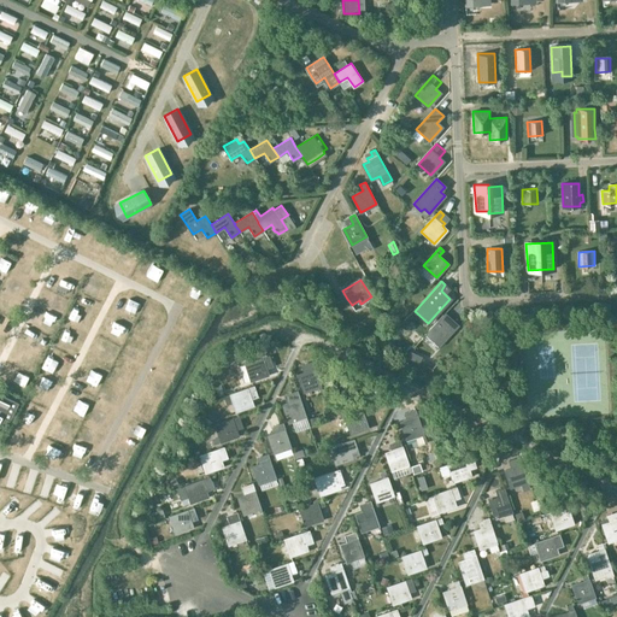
[(451,333),(442,324),(447,319),(442,315),(425,333),(439,346),(451,333)]
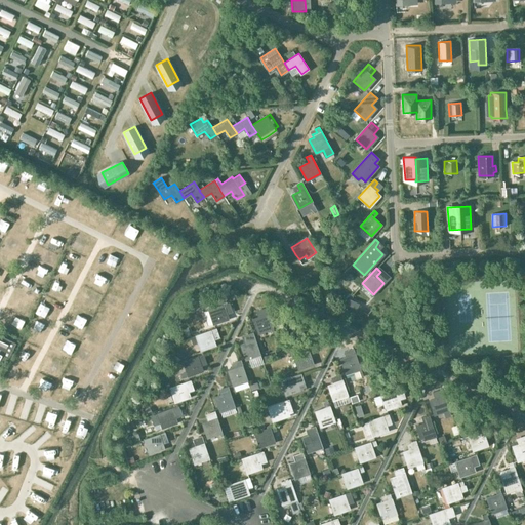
[(228,318),(224,309),(230,307),(229,303),(208,309),(213,323),(228,318)]
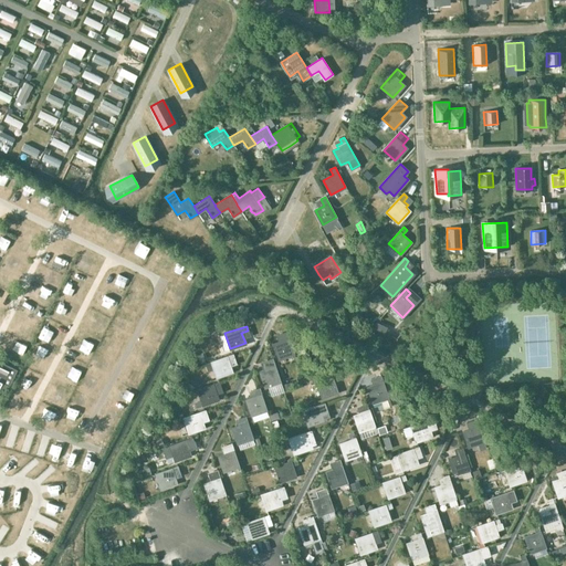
[(280,342),(274,344),(280,359),(294,354),(287,332),(278,335),(280,342)]
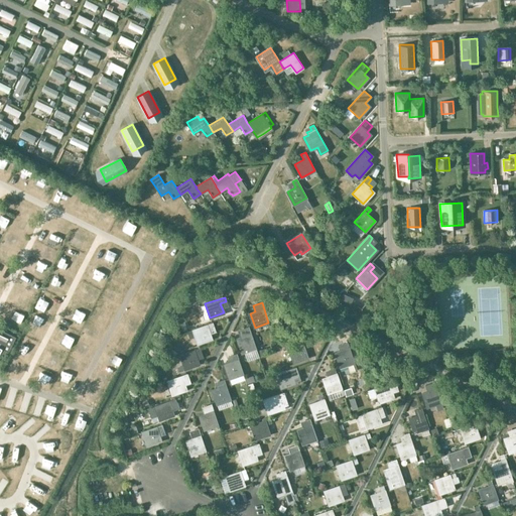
[(212,339),(209,330),(215,328),(213,323),(192,330),(197,344),(212,339)]
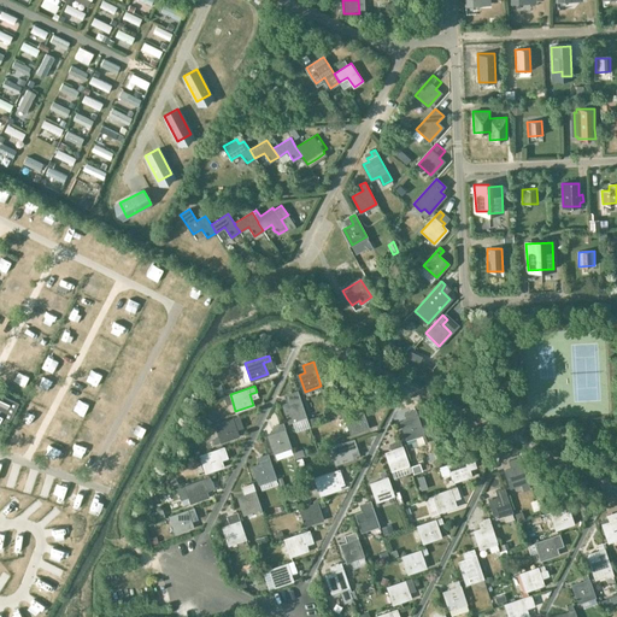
[(289,403),(283,405),(289,422),(298,419),(306,416),(298,393),(298,392),(287,394),(289,403)]
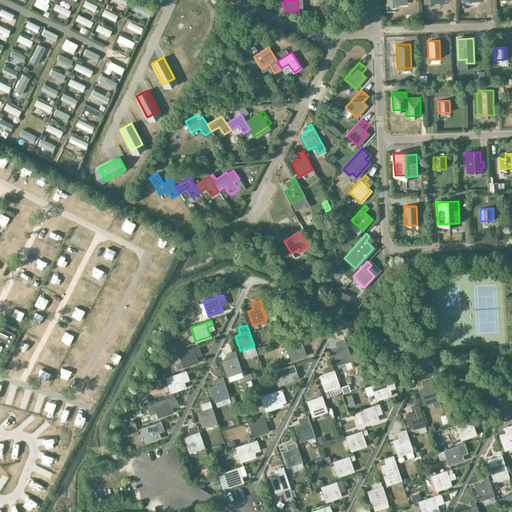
[(0,351),(0,350),(3,350),(6,348),(8,349),(16,335),(0,326),(0,351)]
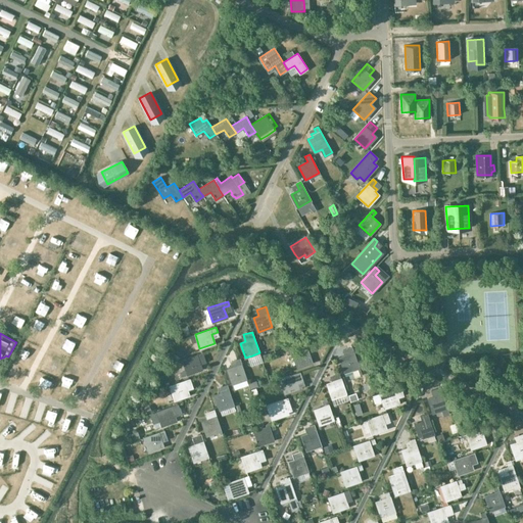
[(312,363),(308,352),(314,351),(313,346),(292,353),(297,368),(312,363)]
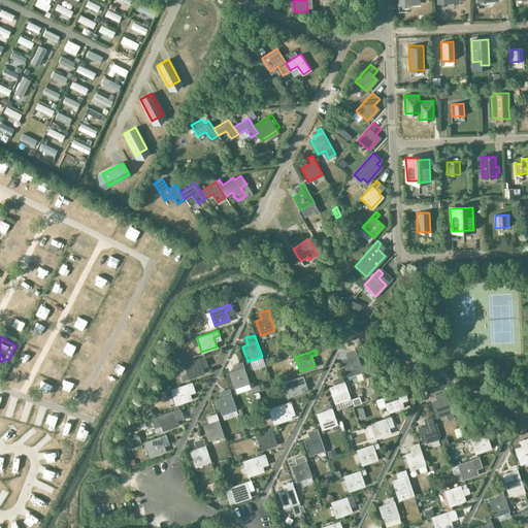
[(348,360),(343,361),(348,375),(355,373),(358,382),(365,378),(362,370),(356,351),(351,352),(345,354),(348,360)]
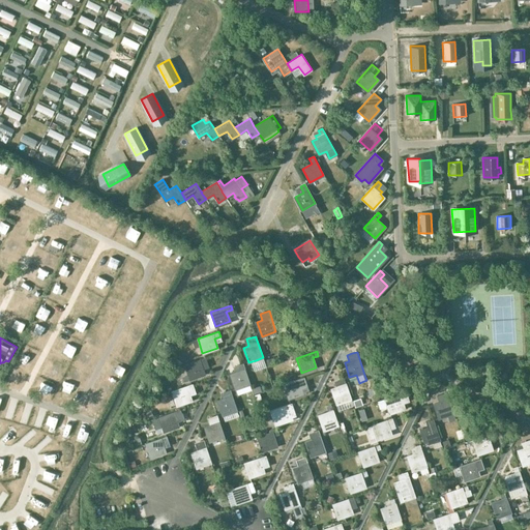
[(204,374),(201,364),(207,362),(205,357),(184,364),(189,379),(204,374)]
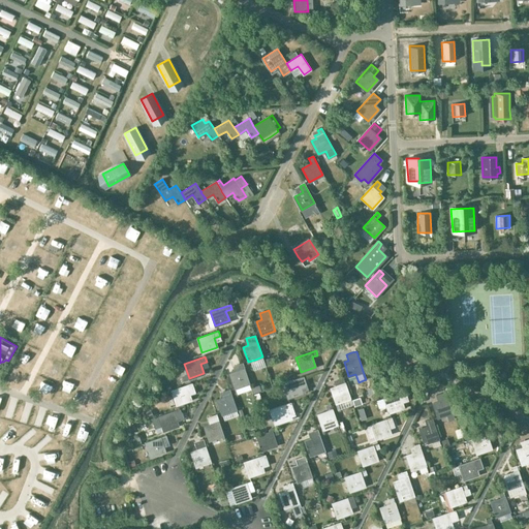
[(240,370),(230,374),(235,387),(249,383),(243,363),(238,365),(240,370)]
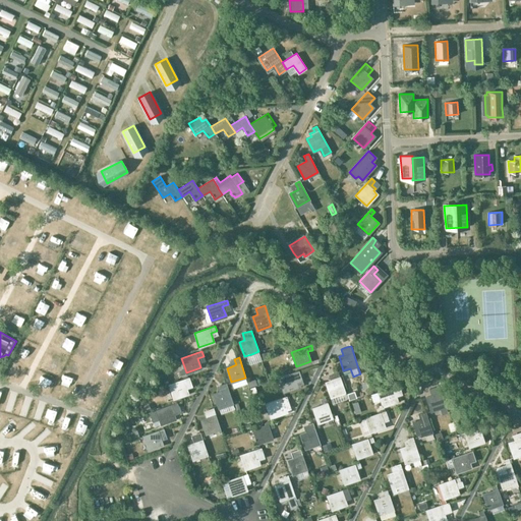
[(298,370),(279,378),(283,392),(298,387),(296,382),(302,380),(299,370),(298,370)]
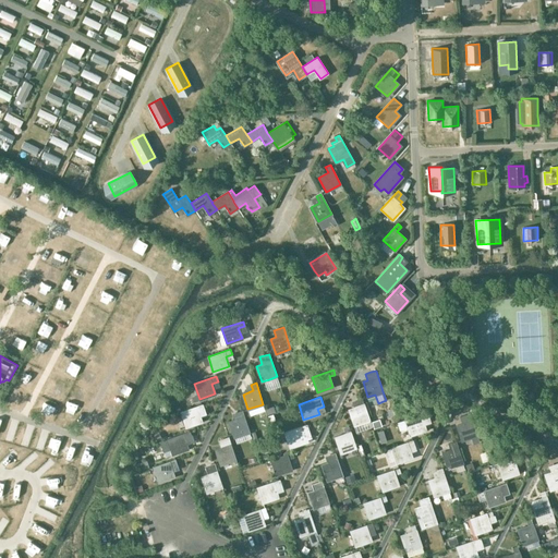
[(353,408),(349,410),(354,425),(370,420),(362,398),(358,400),(359,402),(352,404),(353,408)]
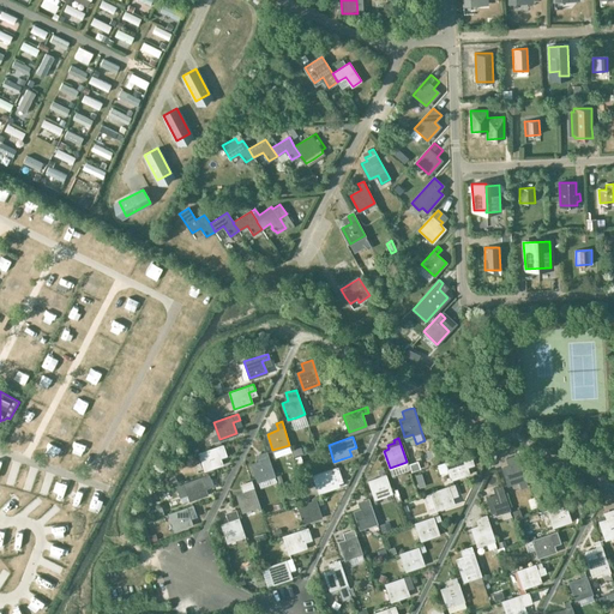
[(221,464),(217,452),(224,450),(222,445),(199,452),(204,469),(221,464)]
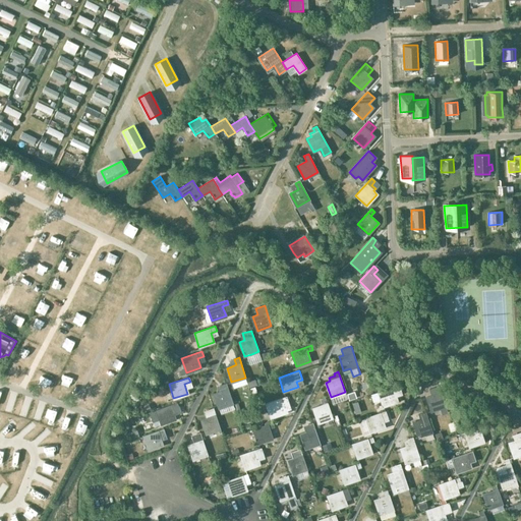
[(224,391),(214,394),(219,408),(233,403),(226,384),(222,385),(224,391)]
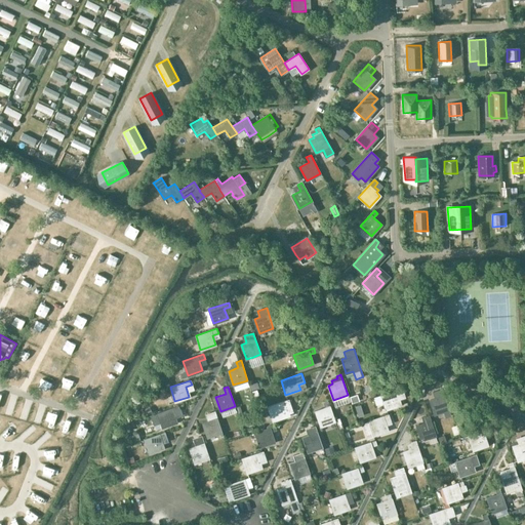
[(376,397),(373,398),(376,405),(384,402),(387,409),(401,404),(399,400),(405,398),(401,389),(381,395),(376,397)]
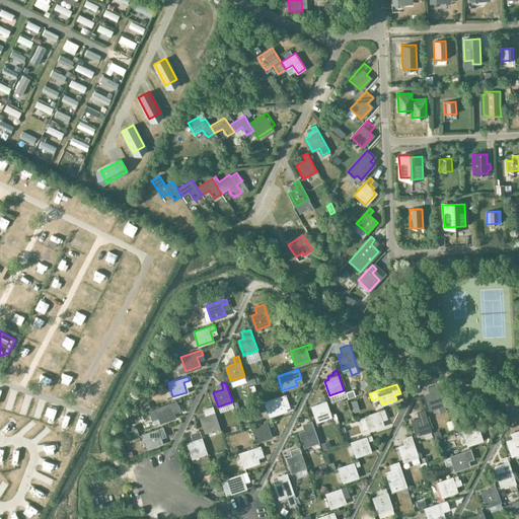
[(430,394),(425,395),(430,410),(439,406),(441,413),(446,411),(444,405),(437,385),(437,384),(428,387),(430,394)]
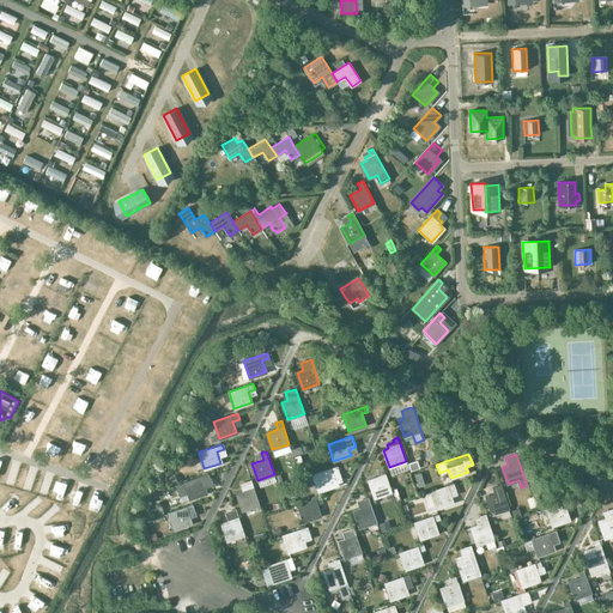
[(337,467),(313,474),(319,491),(334,485),(337,485),(337,481),(340,480),(337,467)]
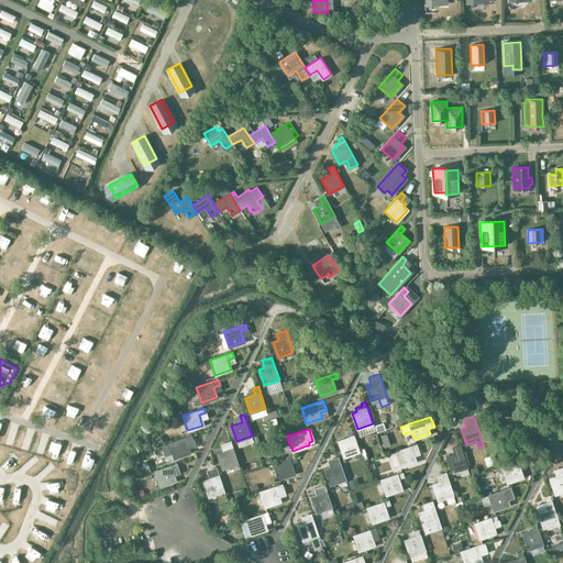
[(349,438),(339,441),(344,456),(360,451),(352,430),(346,431),(349,438)]
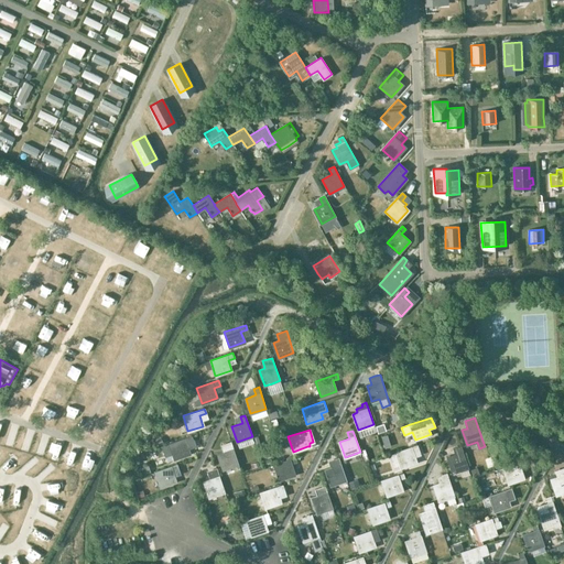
[(169,444),(174,459),(190,454),(187,448),(195,445),(193,440),(192,441),(191,436),(169,444)]
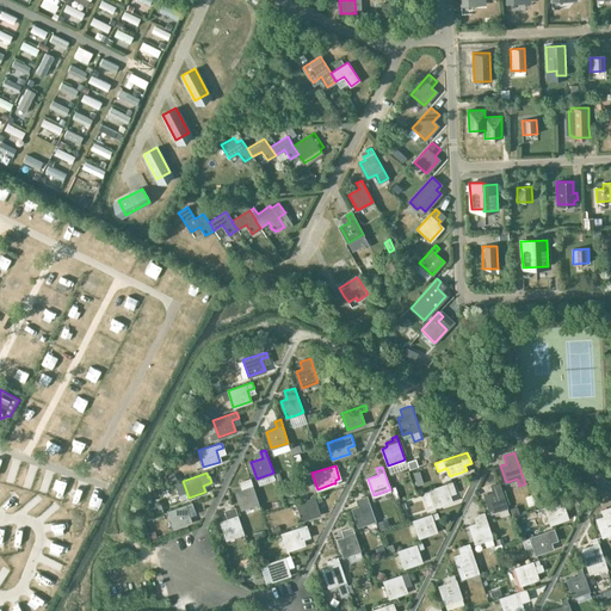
[(247,488),(236,492),(241,508),(258,503),(251,480),(245,481),(247,488)]
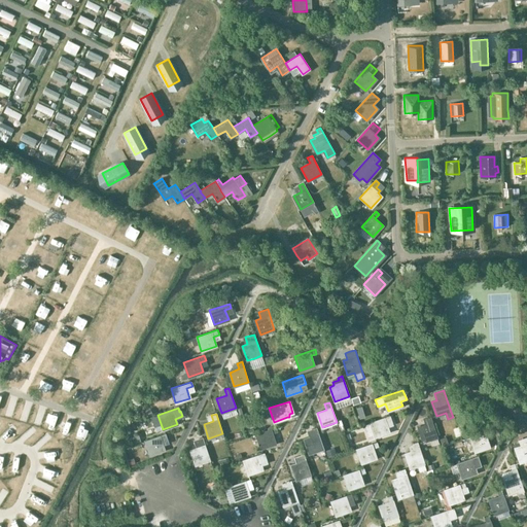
[(389,432),(386,422),(391,421),(390,416),(370,423),(375,437),(389,432)]
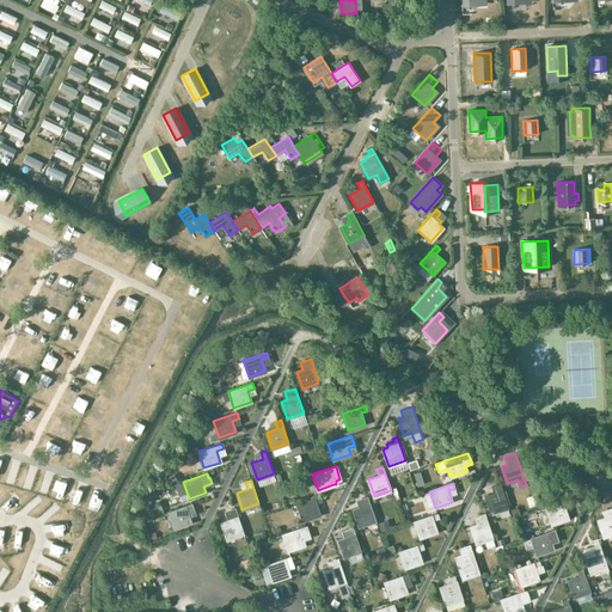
[(494,494),(485,497),(491,514),(508,508),(500,484),(495,487),(491,488),(494,494)]
